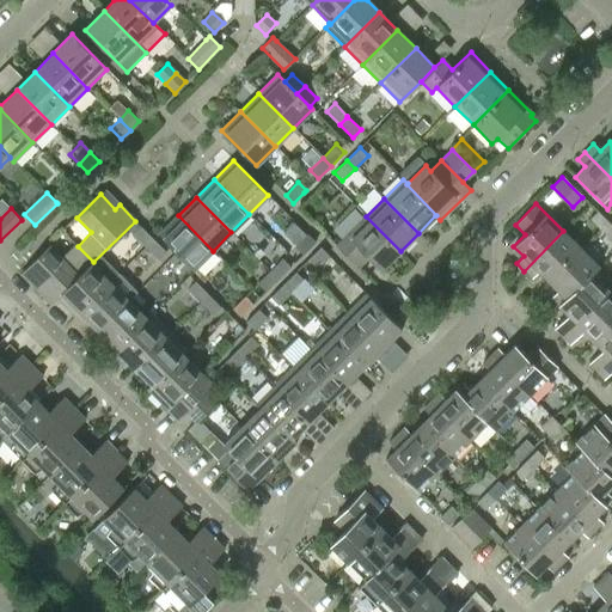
[(589,219),(600,230),(607,222),(597,212),(589,219)]
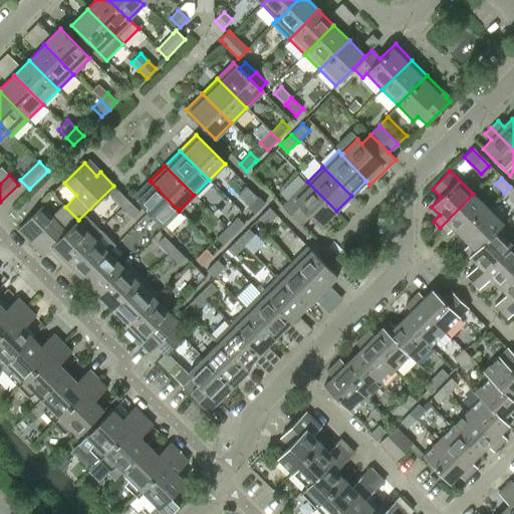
[(148,212),(159,223),(162,227),(179,211),(150,181),(134,197),(148,212)]
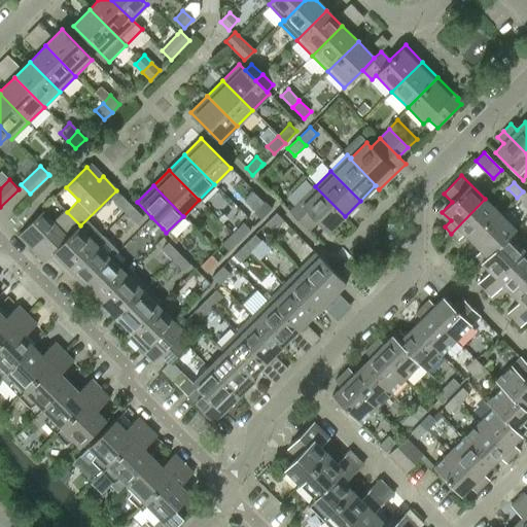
[(345,216),(315,186),(289,212),(308,231),(317,222),(327,233),(345,216)]
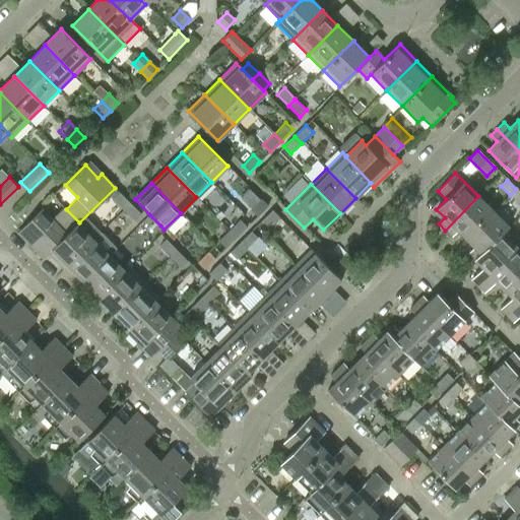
[(510,195),(519,204),(519,202),(519,192),(516,189),(510,195)]
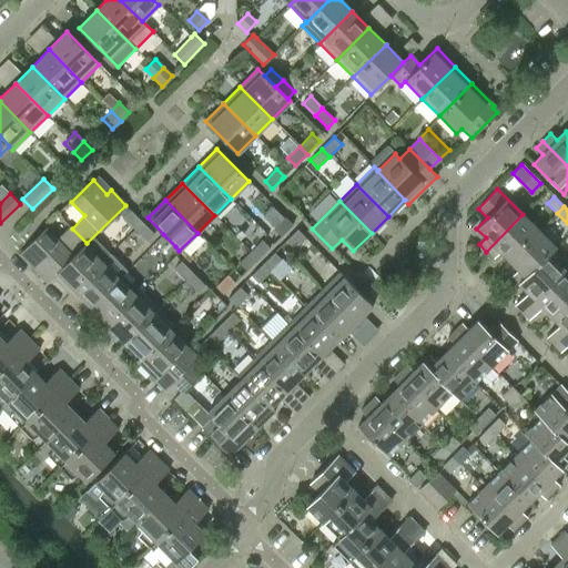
[(123,217),(134,230),(142,222),(131,211),(123,217)]
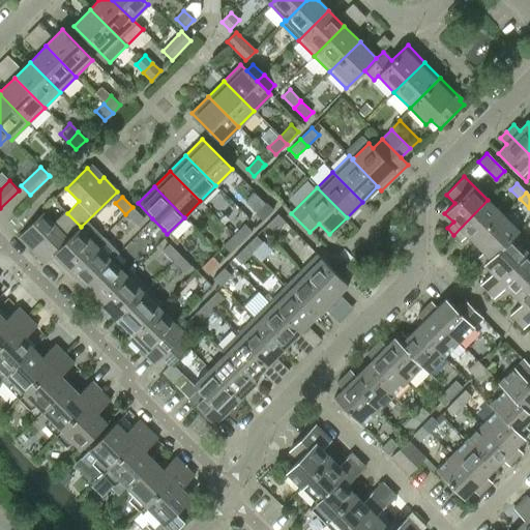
[(503,215),(488,200),(453,235),(460,241),(466,235),(474,243),(503,215)]
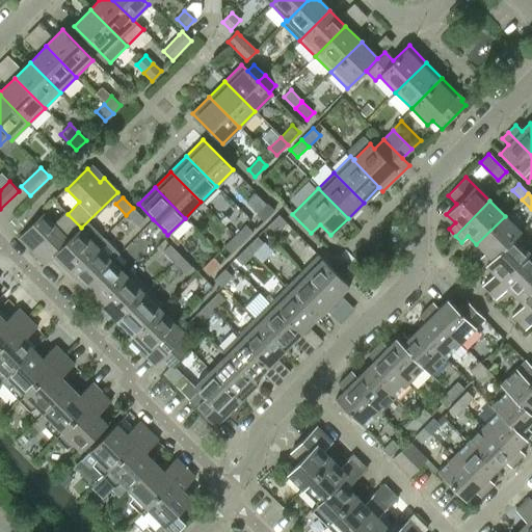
[(256,215),(263,221),(273,211),(267,204),(256,215)]
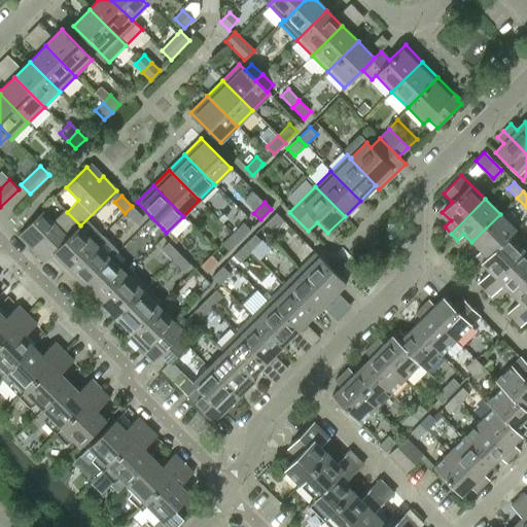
[(136,223),(142,216),(132,206),(125,213),(136,223)]
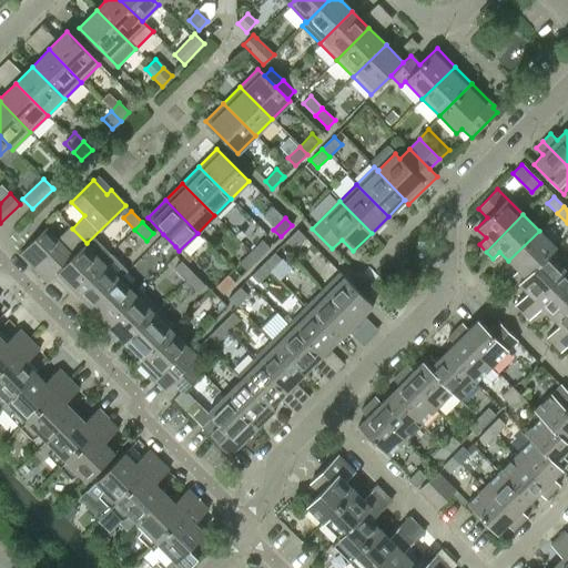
[(32,269),(47,283),(52,277),(52,276),(84,243),(85,244),(87,243),(72,229),(70,226),(57,240),(46,227),(22,251),(37,264),(32,269)]
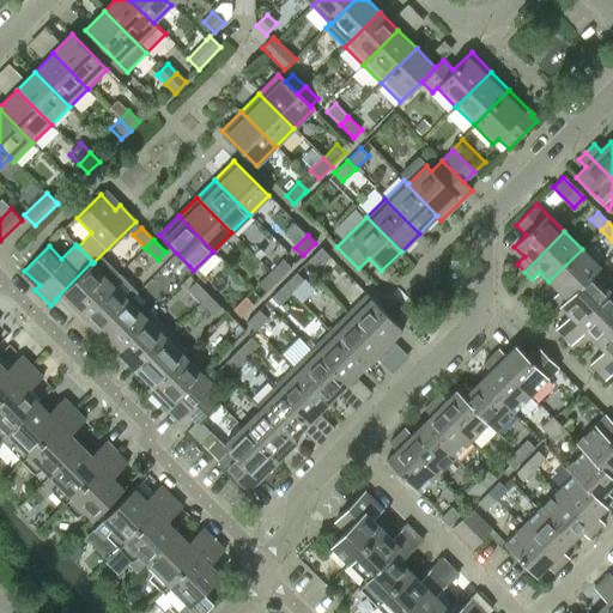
[(321,248),(309,259),(308,261),(316,268),(328,256),(321,248)]
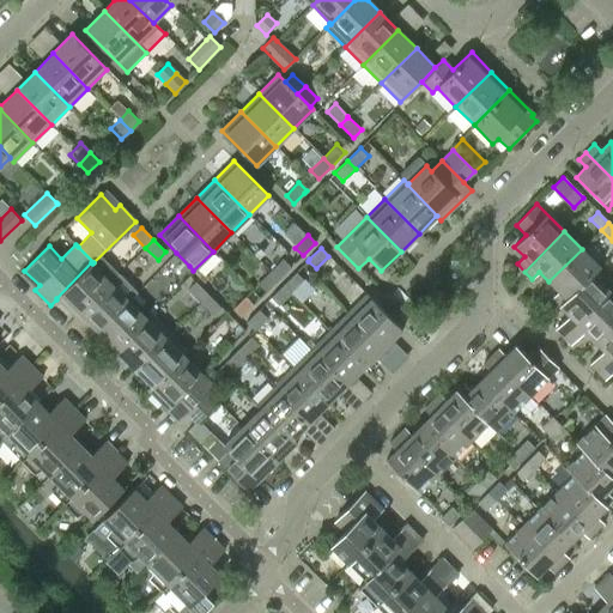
[(551,298),(559,307),(592,273),(593,274),(600,267),(582,249),(548,281),(558,291),(551,298)]
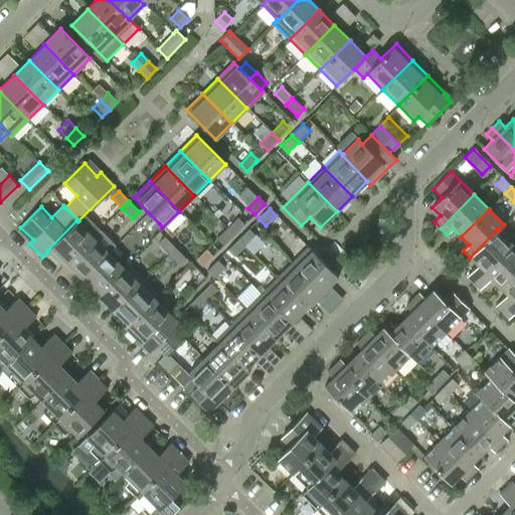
[(152,229),(159,223),(148,212),(142,218),(152,229)]
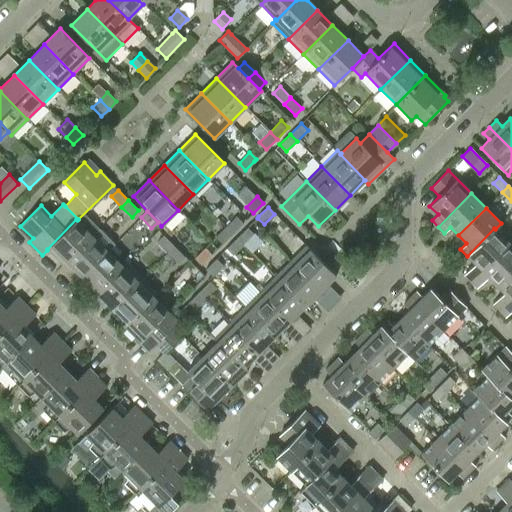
[(225,227),(232,234),(244,223),(237,216),(225,227)]
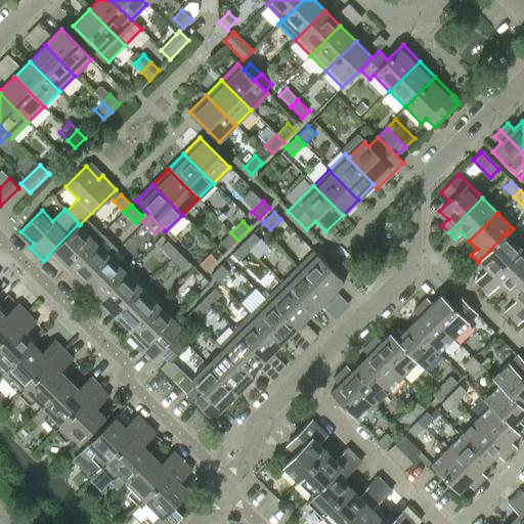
[(79,225),(78,224),(48,255),(48,256),(64,271),(94,242),(79,225)]
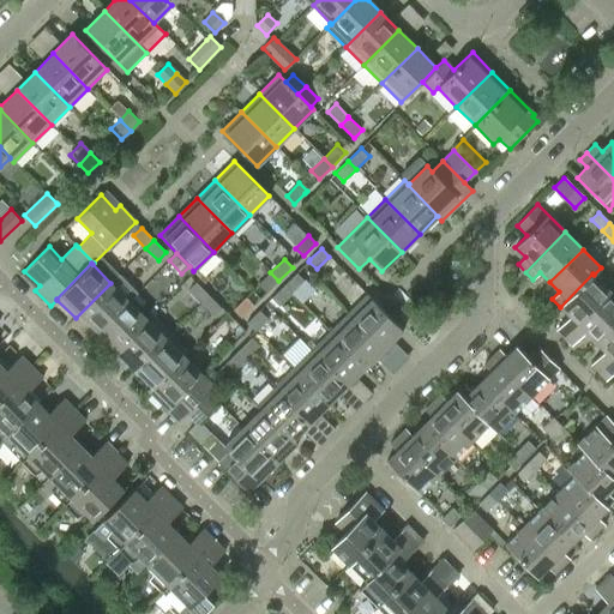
[(266,293),(278,281),(270,272),(258,284),(266,293)]
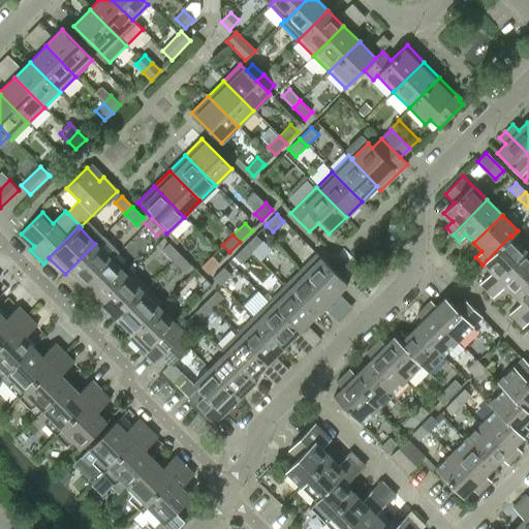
[(244,246),(251,252),(262,241),(256,235),(244,246)]
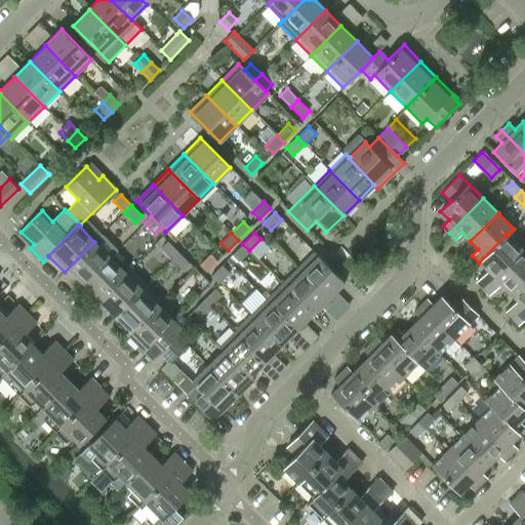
[(475,283),(481,289),(522,249),(508,235),(507,234),(479,263),(487,271),(475,283)]
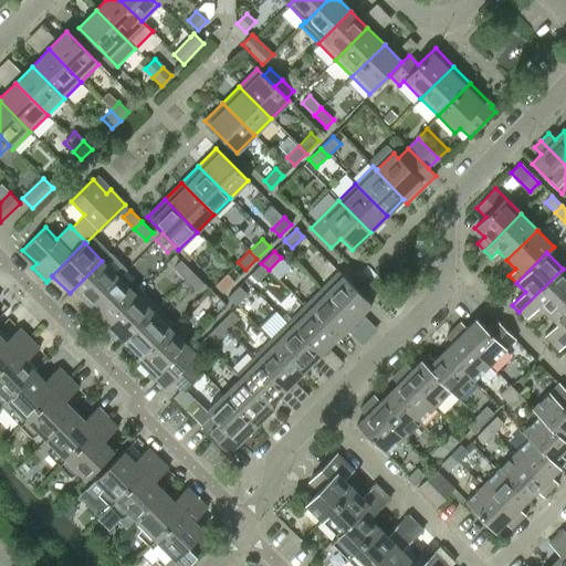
[(173,266),(185,279),(192,271),(180,259),(173,266)]
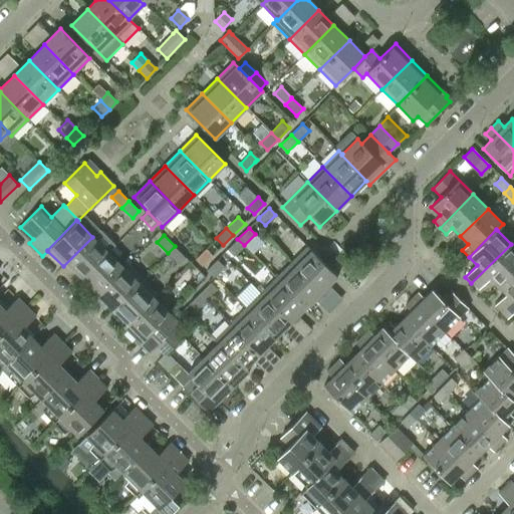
[(107,252),(92,237),(63,266),(78,281),(107,252)]
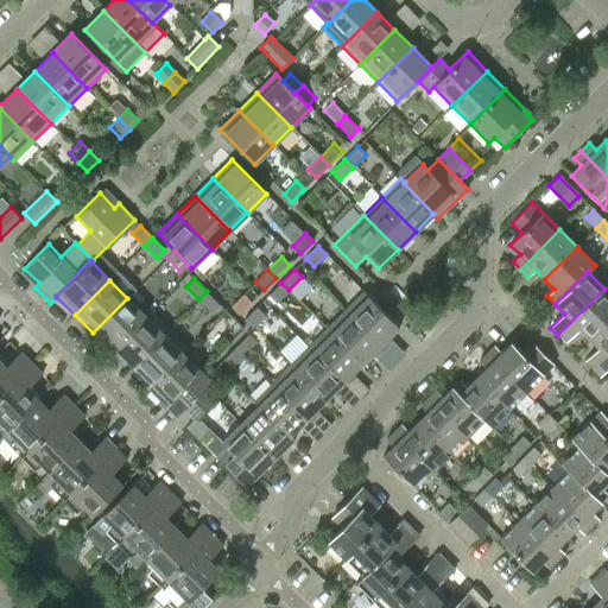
[(268,295),(276,303),(289,290),(280,283),(268,295)]
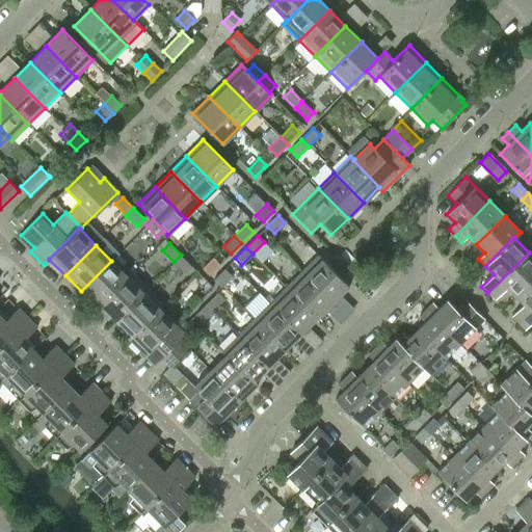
[(531,278),(531,256),(529,253),(487,293),(495,300),(507,288),(515,296),(531,278)]
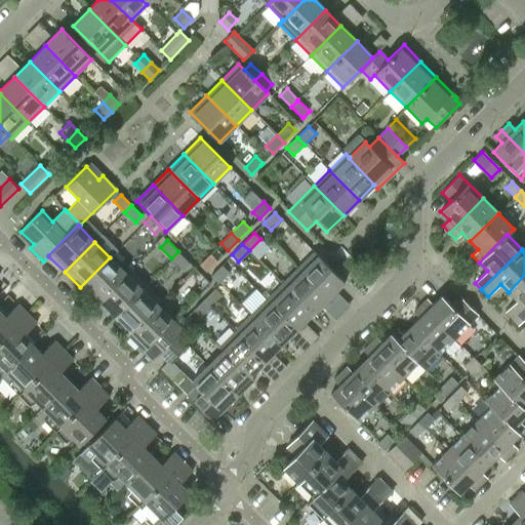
[(171,258),(183,270),(190,263),(178,251),(171,258)]
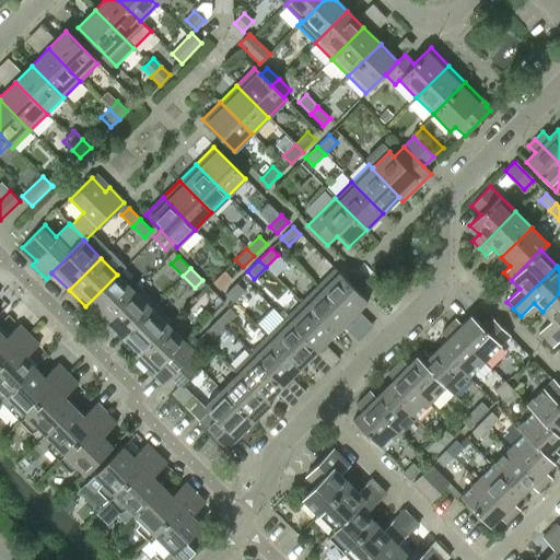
[(317,287),(349,318),(366,301),(335,269),(317,287)]
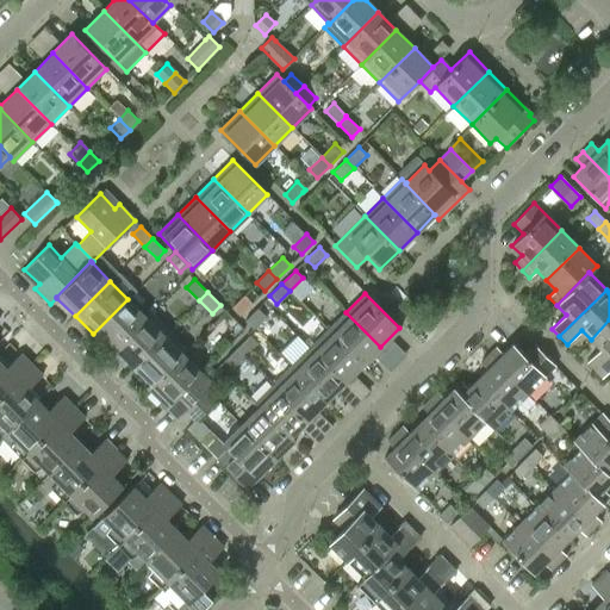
[(231,307),(240,316),(253,303),(243,294),(231,307)]
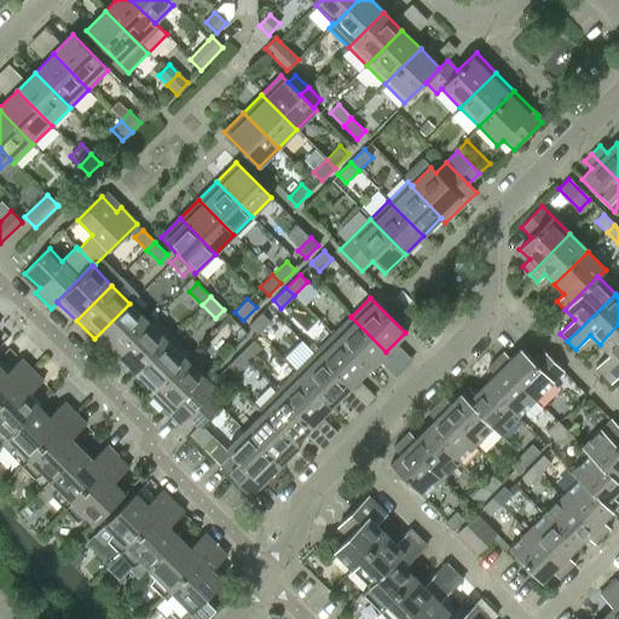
[(148,322),(148,320),(129,304),(94,339),(114,358),(119,354),(117,353),(148,322)]
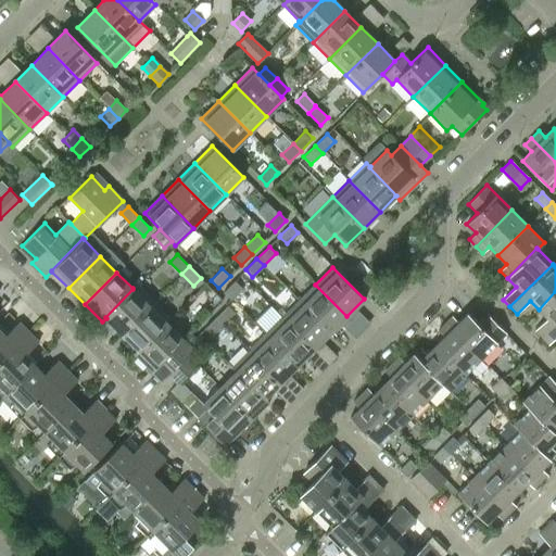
[(223,292),(230,300),(242,288),(235,281),(223,292)]
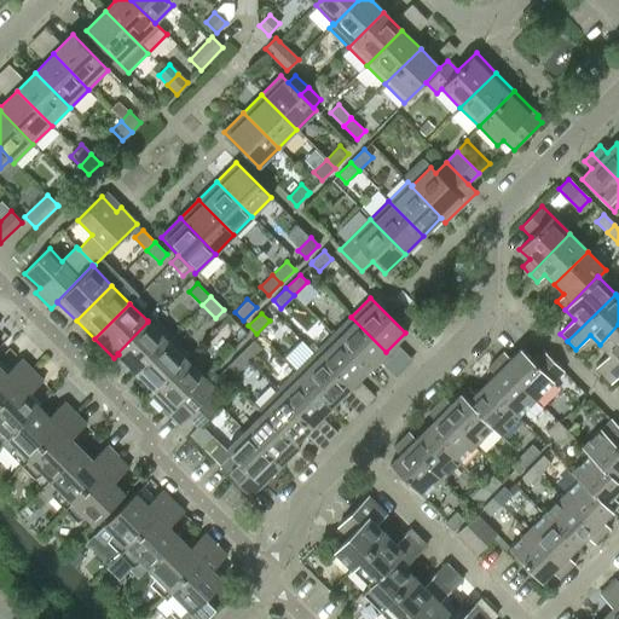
[(117,353),(119,354),(136,371),(172,336),(151,317),(148,320),(148,322),(117,353)]
